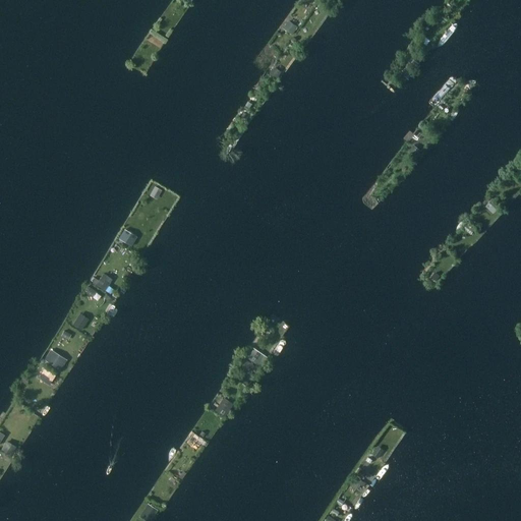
[(321,1),(317,6),(326,11),(329,7),(321,1)]
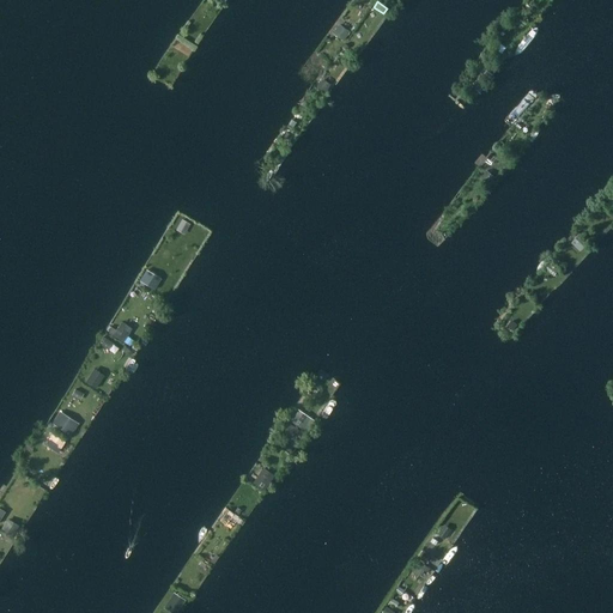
[(340,24),(333,34),(344,41),(351,31),(340,24)]
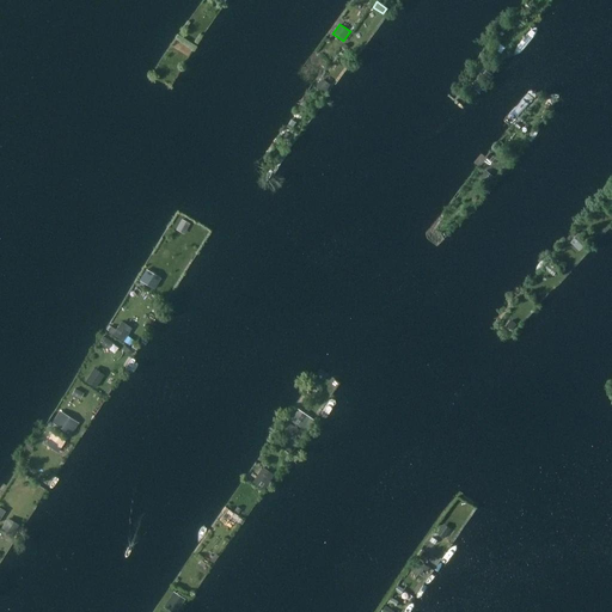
[(488,71),(482,77),(489,83),(495,75),(488,71)]
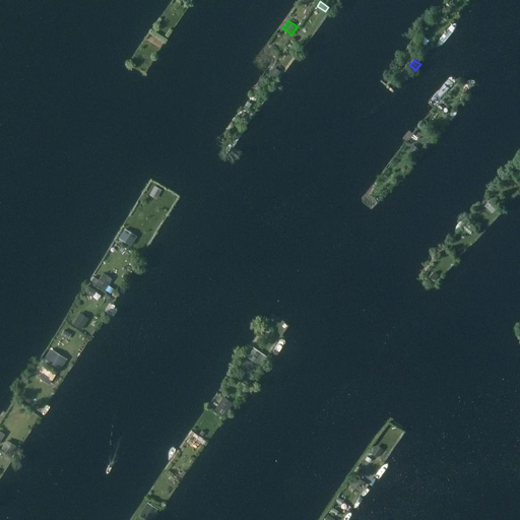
[(273,67),(269,73),(276,78),(281,72),(273,67)]
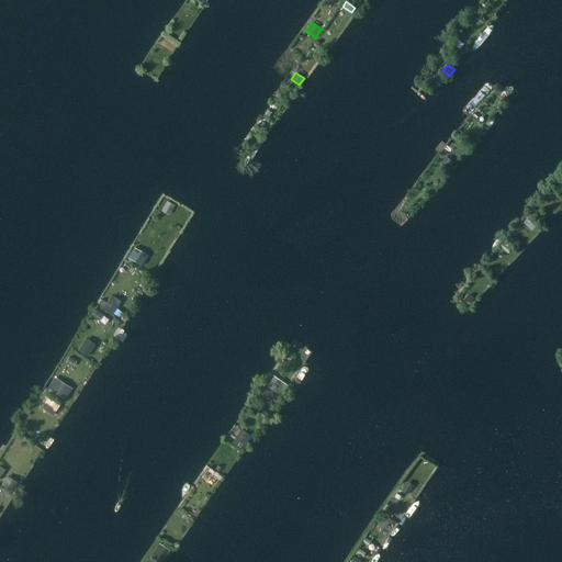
[(268,110),(263,116),(268,120),(272,113),(268,110)]
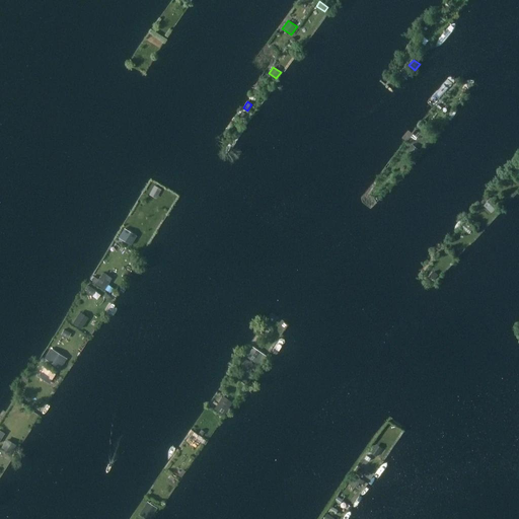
[(411,146),(406,151),(414,157),(418,152),(411,146)]
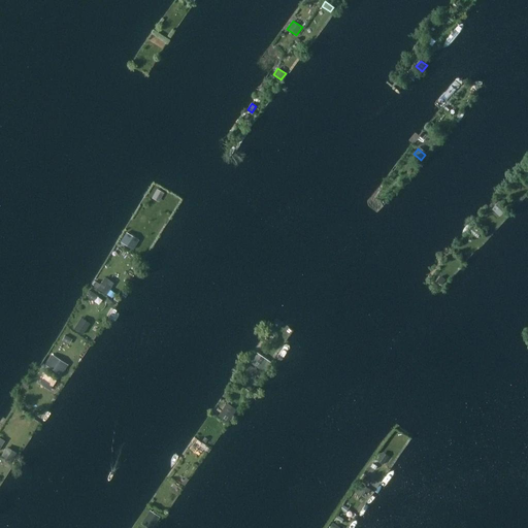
[(156,190),(153,196),(159,199),(163,194),(156,190)]
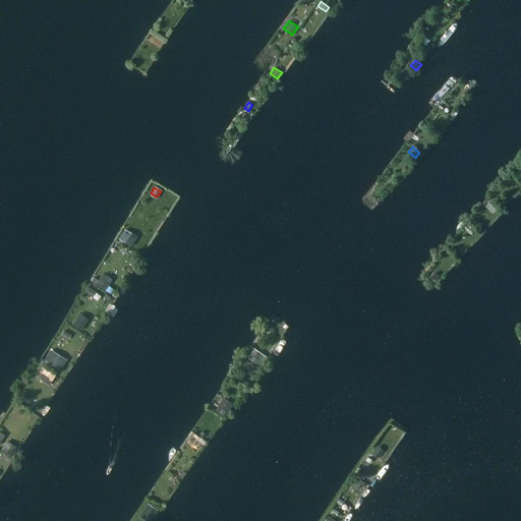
[(493,199),(487,205),(496,213),(501,207),(493,199)]
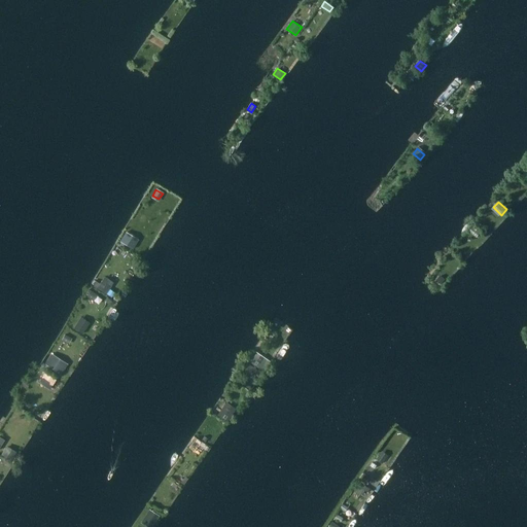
[(473,226),(469,232),(477,238),(481,233),(473,226)]
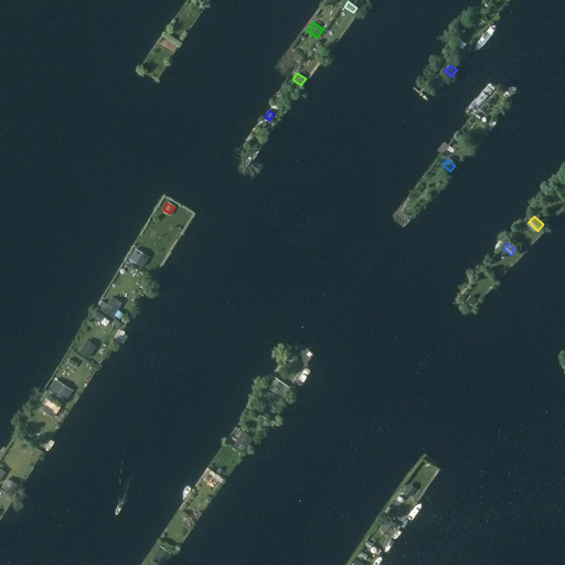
[(135,249),(129,259),(130,259),(129,262),(132,264),(132,262),(142,267),(148,257),(135,249)]
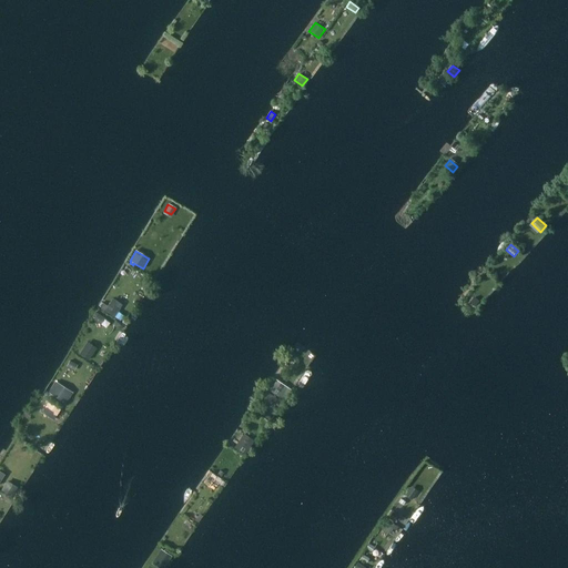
[(104,303),(102,307),(104,310),(104,311),(114,316),(120,307),(110,302),(108,305),(104,303)]
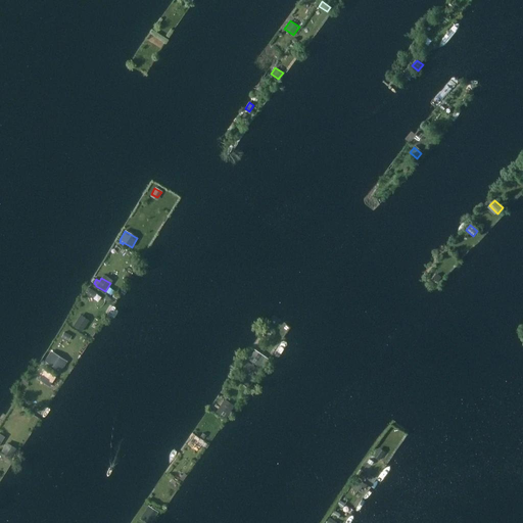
[(88,291),(86,293),(92,297),(95,292),(90,288),(89,289),(88,288),(86,290),(88,291)]
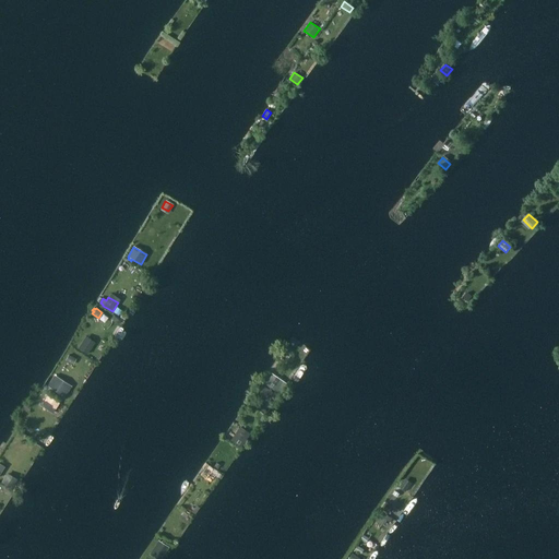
[(83,340),(78,348),(86,355),(93,346),(83,340)]
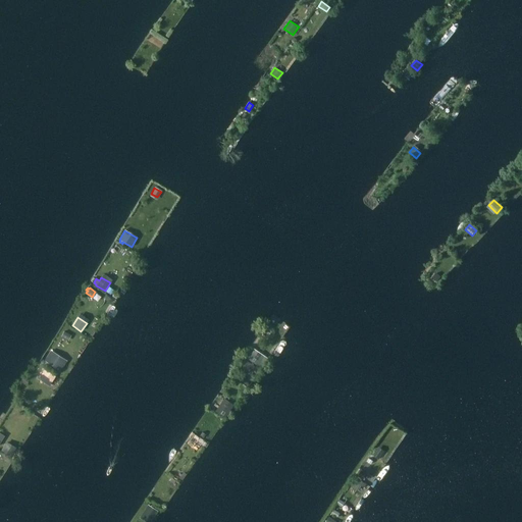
[(64,331),(61,336),(66,340),(69,334),(64,331)]
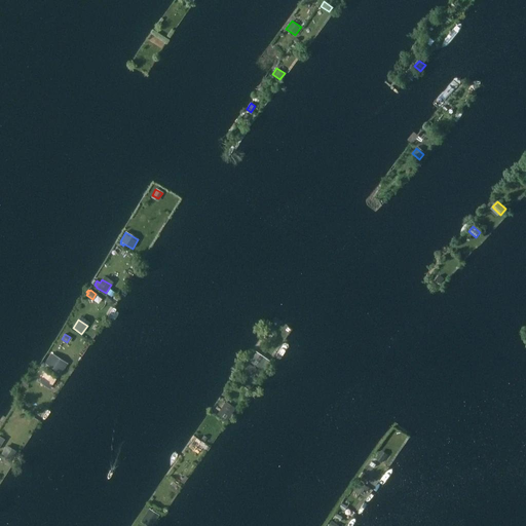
[(251,354),(247,361),(262,372),(269,362),(256,352),(253,357),(251,354)]
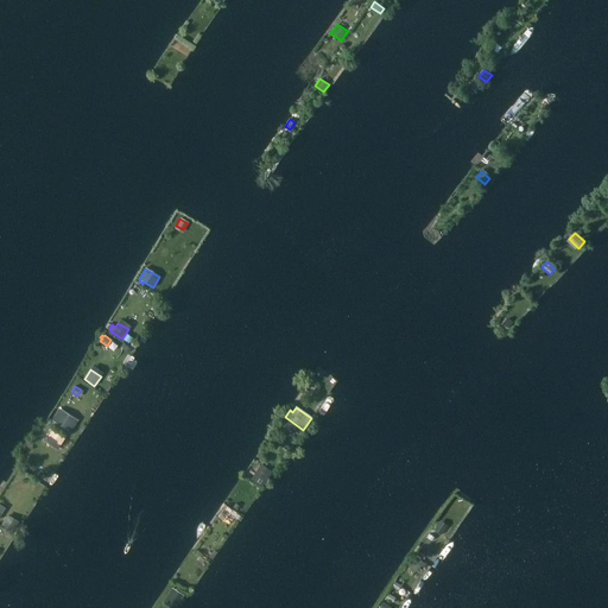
[(59,413),(55,422),(67,430),(71,422),(59,413)]
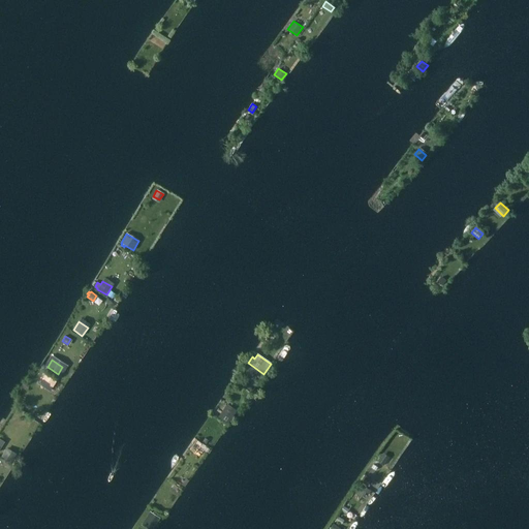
[(251,366),(247,372),(255,378),(259,372),(251,366)]
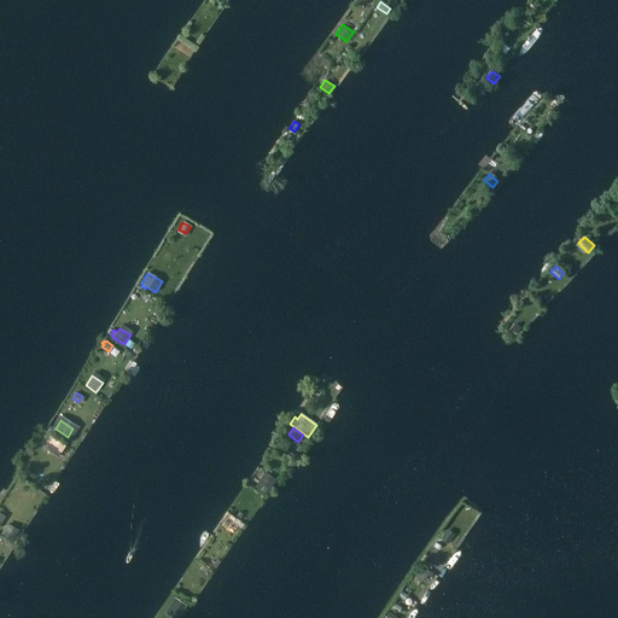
[(53,437),(45,449),(58,458),(65,445),(53,437)]
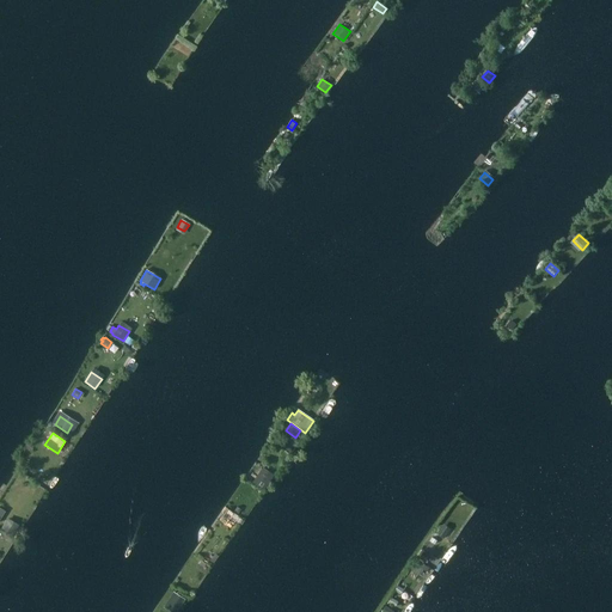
[(262,467),(251,482),(263,489),(265,490),(271,482),(269,481),(273,475),(262,467)]
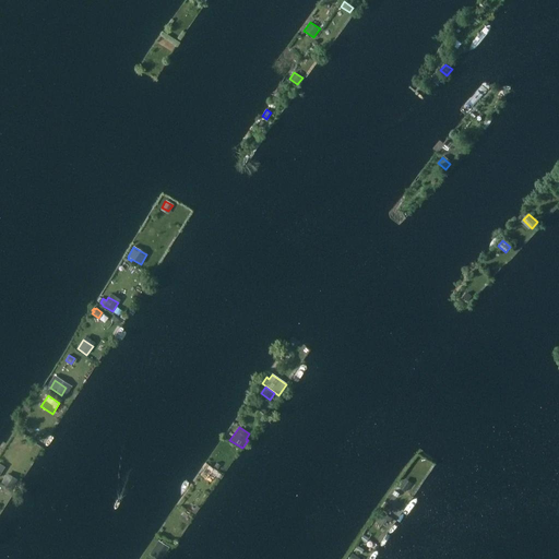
[(7,473),(1,482),(13,488),(18,479),(7,473)]
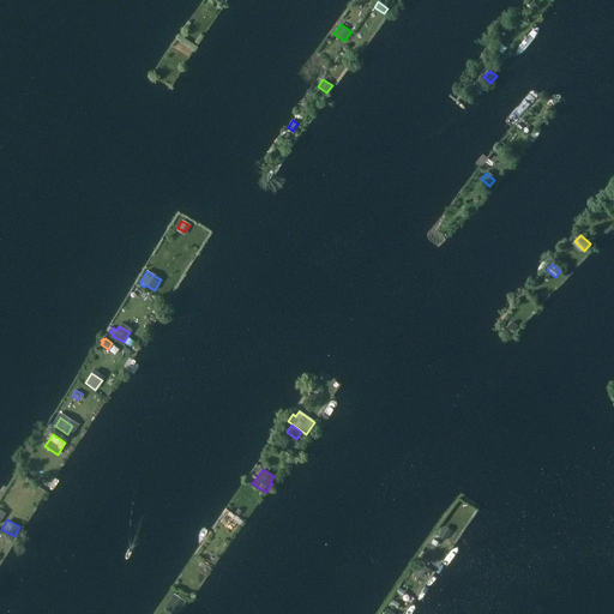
[(443,529),(439,535),(446,540),(451,534),(443,529)]
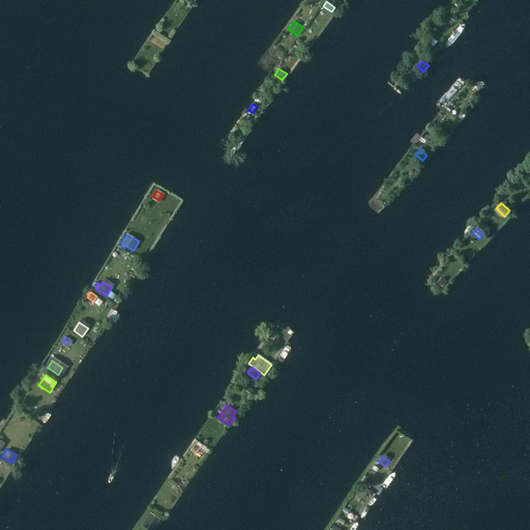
[(366,475),(361,482),(367,488),(373,479),(366,475)]
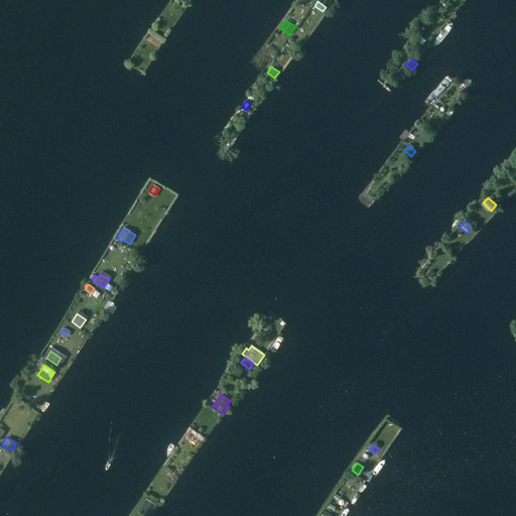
[(353,472),(347,480),(353,485),(356,480),(360,482),(362,479),(353,472)]
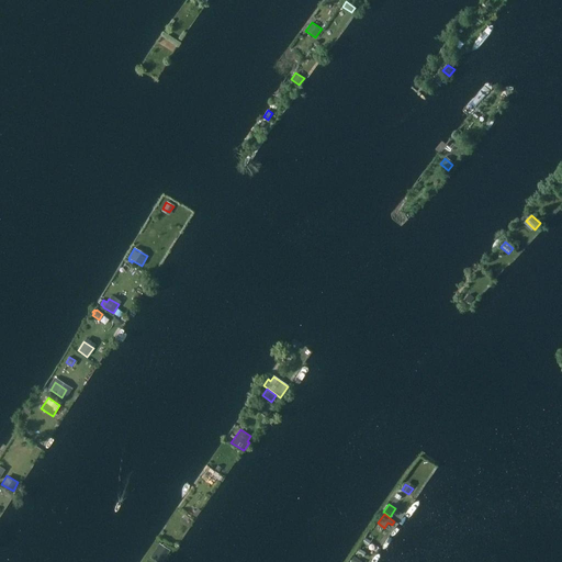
[(158,543),(148,558),(155,561),(160,561),(169,550),(166,548),(167,547),(163,543),(161,546),(158,543)]
